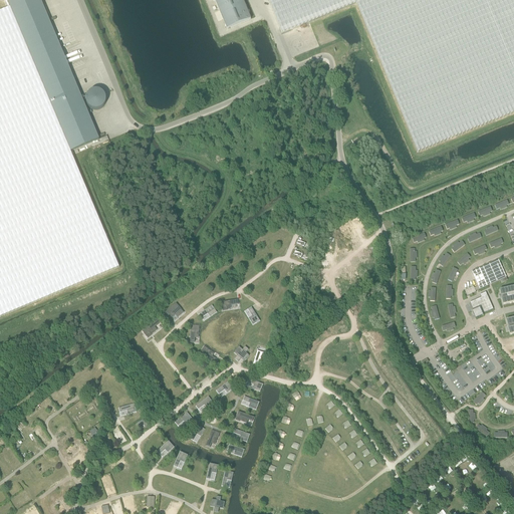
[(99,140),(40,0),(13,0),(8,2),(11,8),(0,11),(0,317),(119,267),(72,156),(70,152),(99,140)]
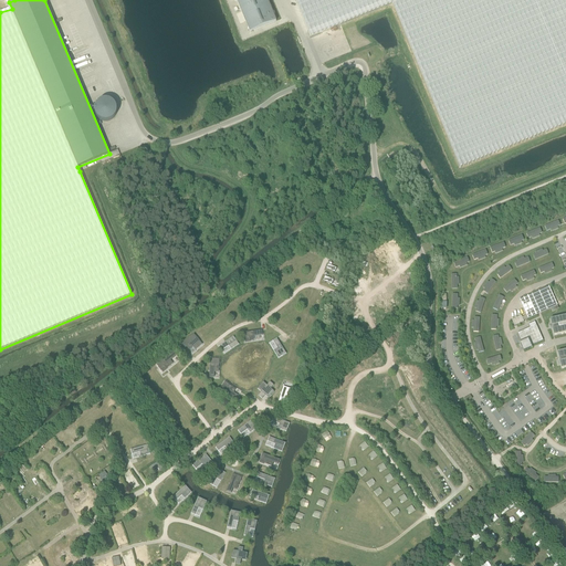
[(237,0),(250,32),(276,21),(268,0),(237,0)]
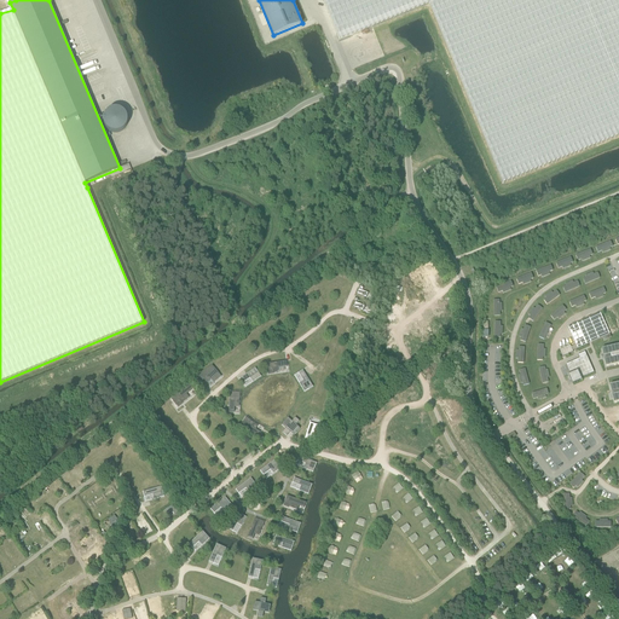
[(119,106),(98,115),(108,134),(127,126),(119,106)]
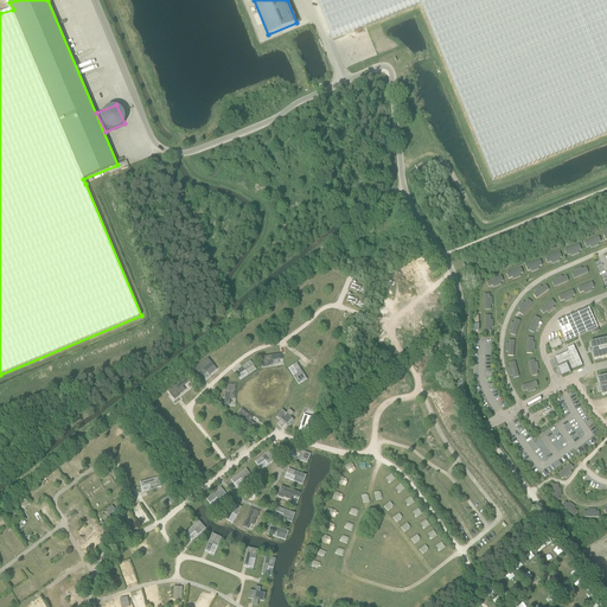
[(600,236),(582,243),(586,253),(605,246),(600,236)]
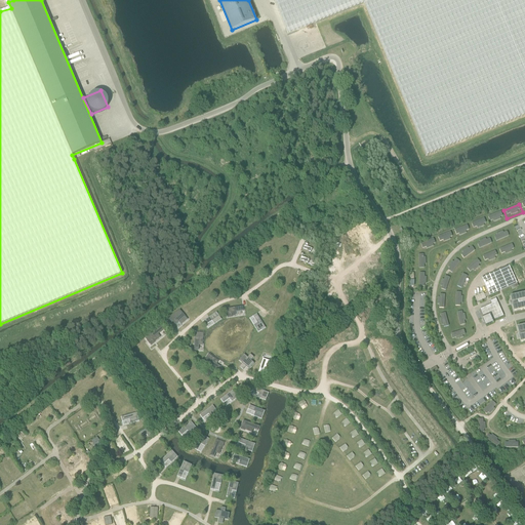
[(486,216),(488,223),(489,225),(506,218),(502,210),(486,216)]
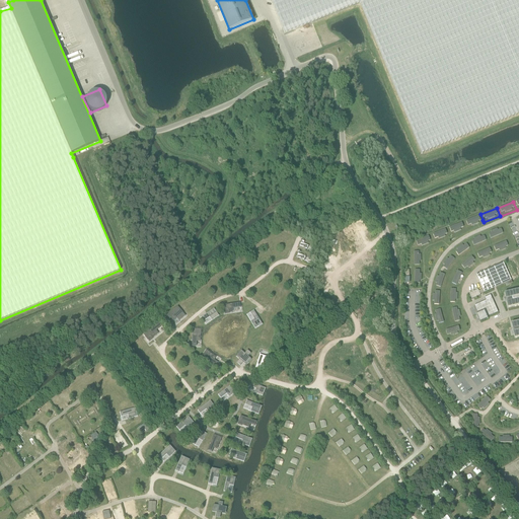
[(464,221),(466,227),(467,229),(483,222),(479,215),(464,221)]
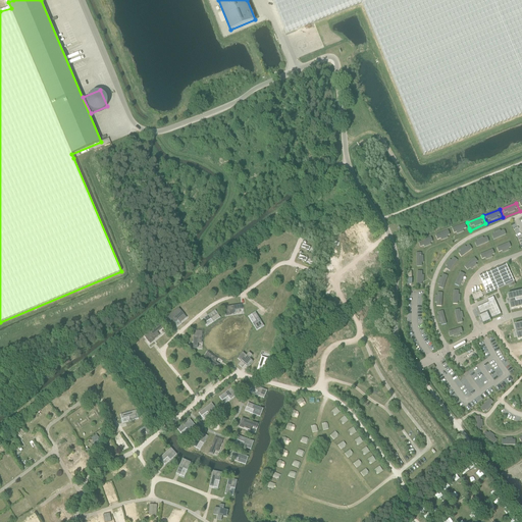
[(451,228),(453,235),(453,237),(469,230),(466,222),(451,228)]
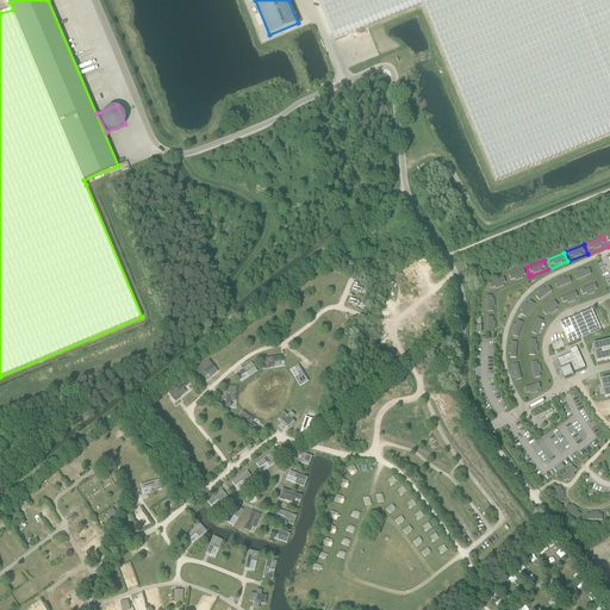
[(572,274),(576,284),(593,275),(590,267),(572,274)]
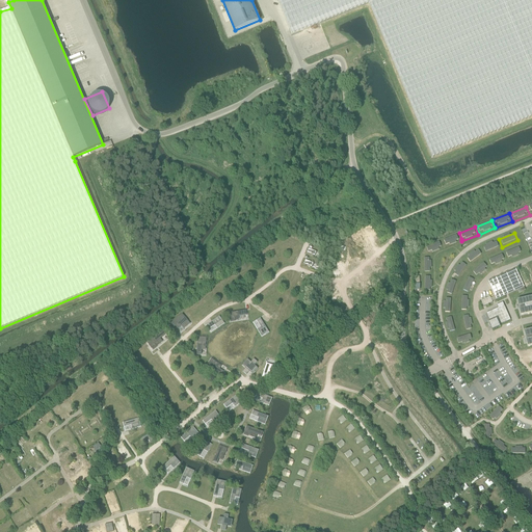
[(442,240),(445,246),(445,248),(461,242),(458,234),(442,240)]
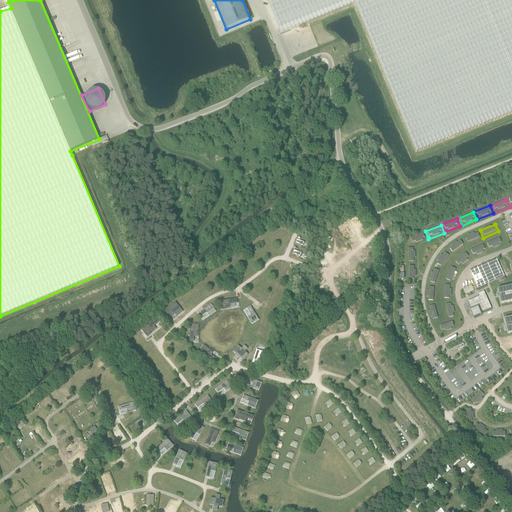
[(463,237),(467,245),(482,238),(479,231),(463,237)]
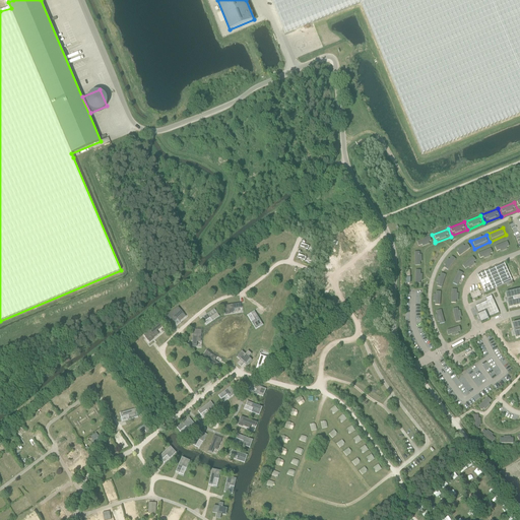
[(417,248),(417,250),(434,244),(431,236),(415,242),(417,248)]
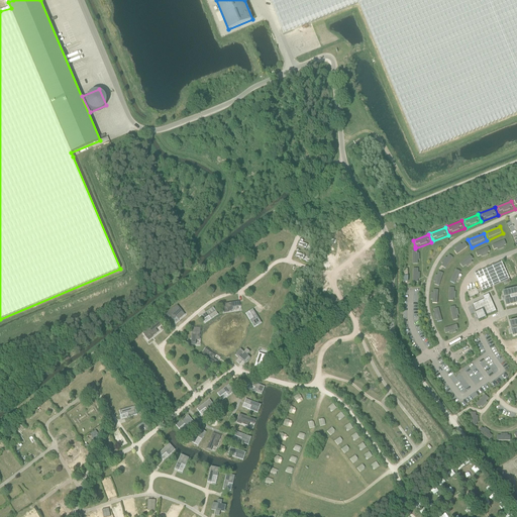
[(314,244),(300,238),(298,242),(313,248),(314,244)]
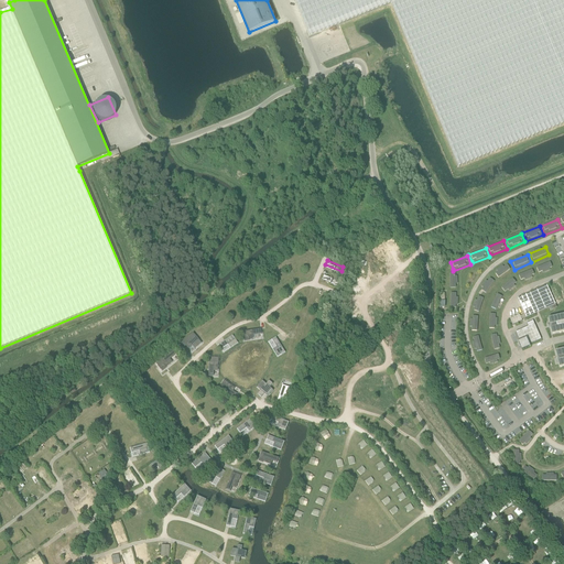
[(534,267),(538,275),(554,269),(551,260),(534,267)]
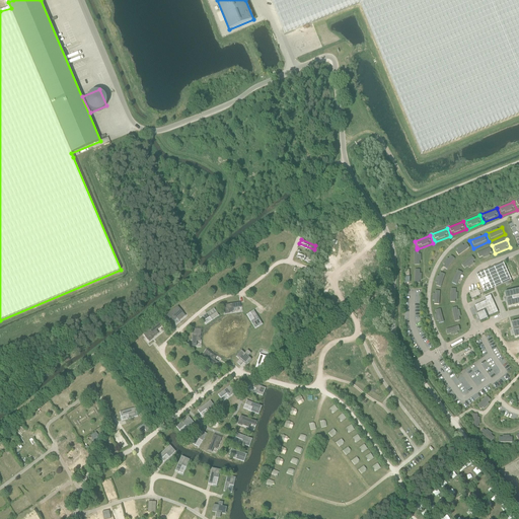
[(453,251),(458,258),(471,248),(466,241),(453,251)]
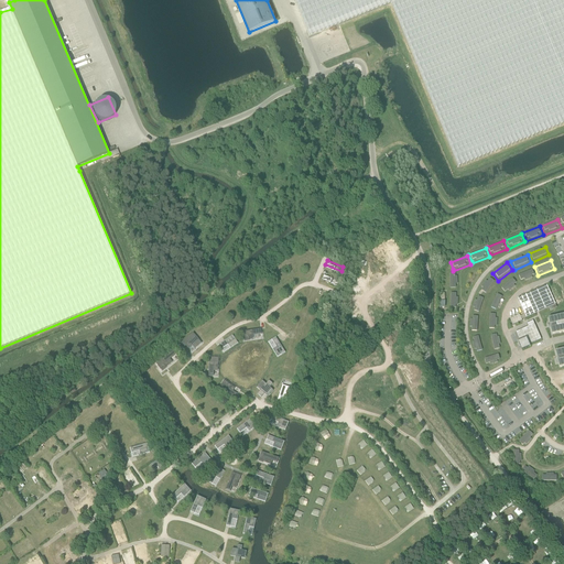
[(516,274),(520,283),(537,275),(533,268),(516,274)]
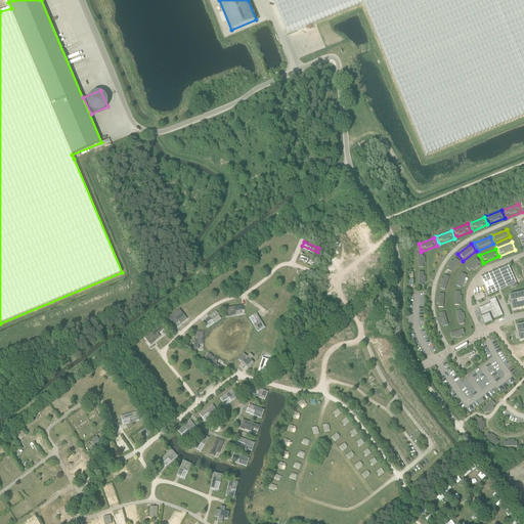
[(426,269),(425,252),(416,253),(417,270),(426,269)]
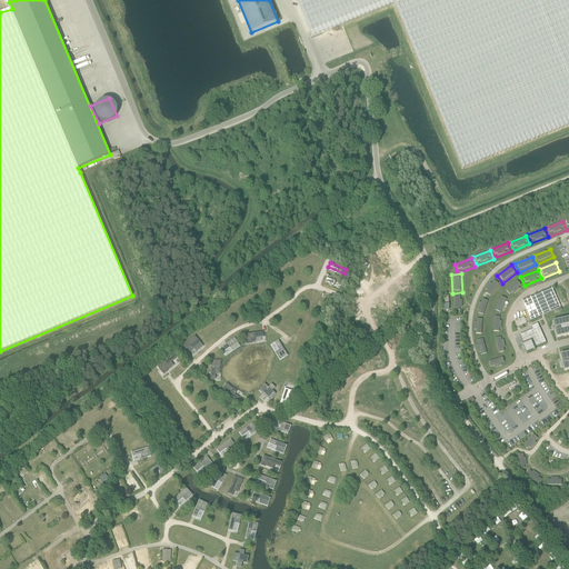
[(342,281),(327,275),(325,279),(341,286),(342,281)]
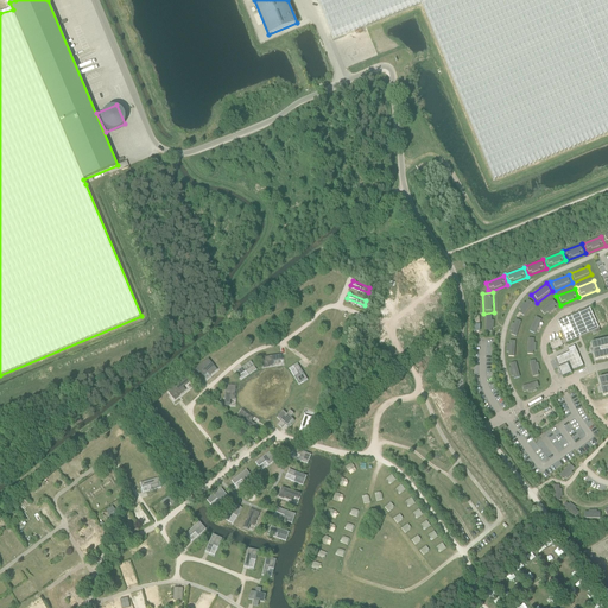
[(536,303),(527,297),(517,314),(524,320),(536,303)]
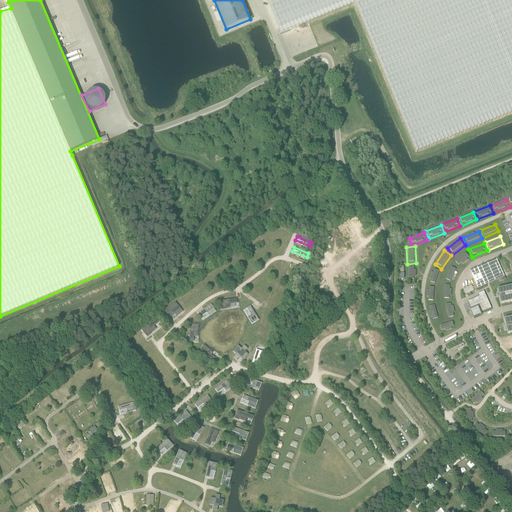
[(453,261),(458,268),(471,257),(465,251),(453,261)]
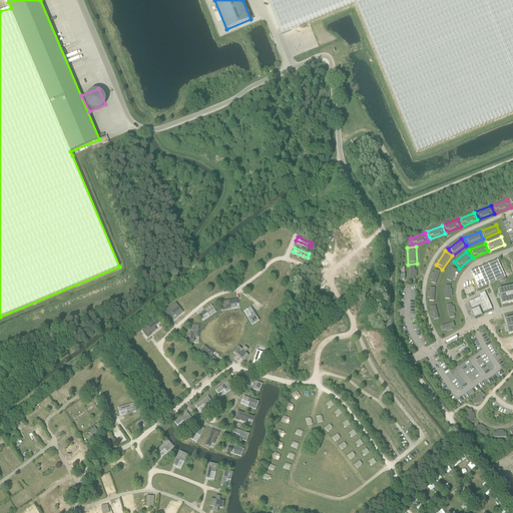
[(498,260),(471,270),(477,288),(505,278),(498,260)]
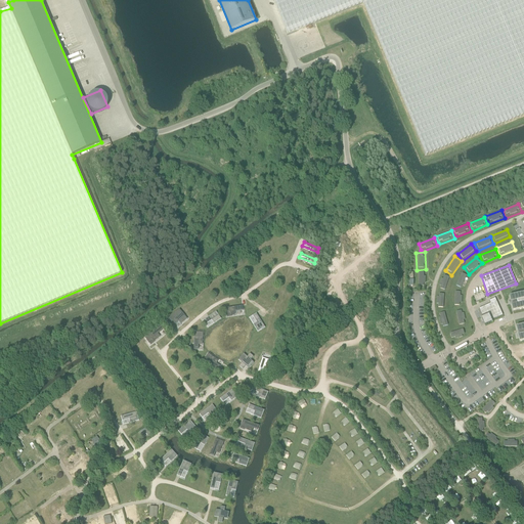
[(454,287),(462,291),(469,275),(462,271),(454,287)]
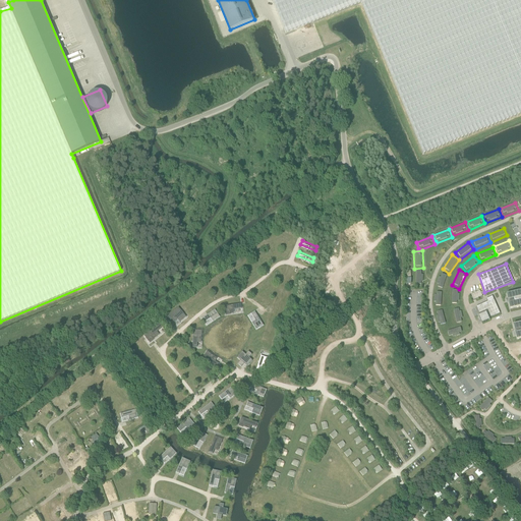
[(449,275),(441,272),(436,288),(444,291),(449,275)]
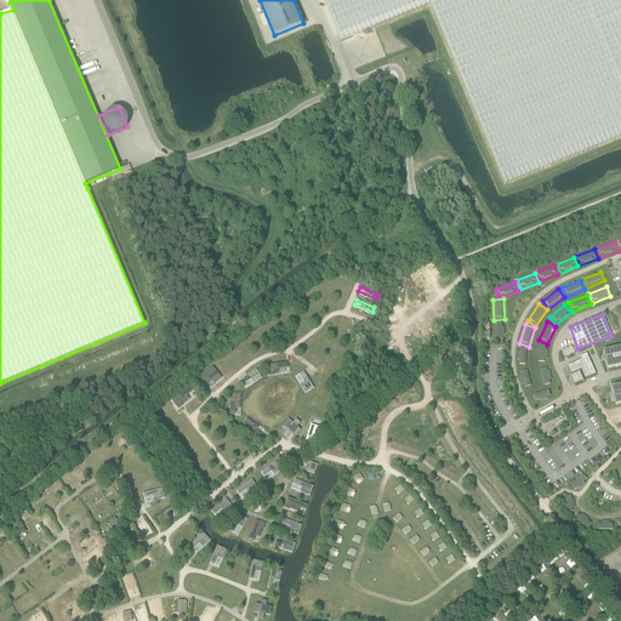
[(537,343),(536,364),(547,364),(548,345),(537,343)]
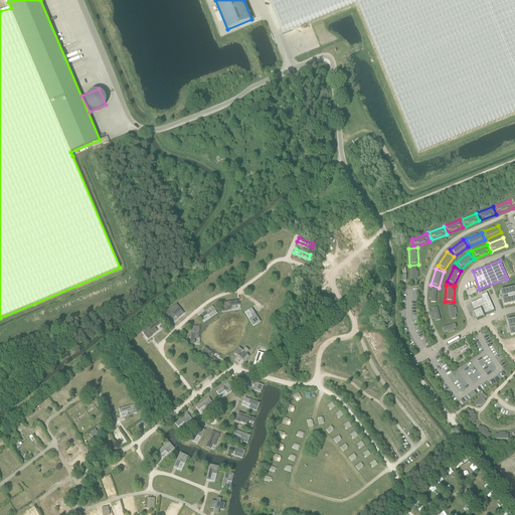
[(439,288),(430,287),(428,304),(438,305),(439,288)]
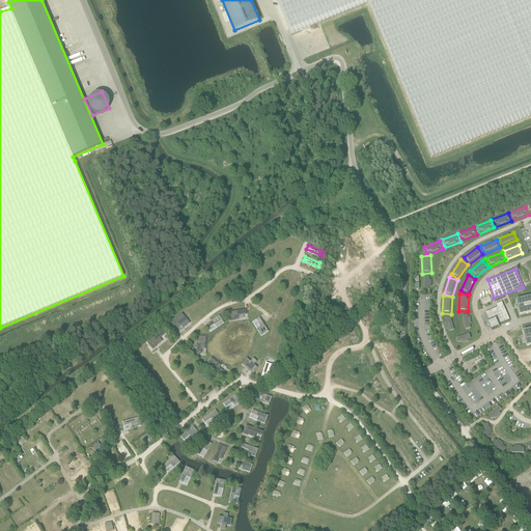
[(530,296),(516,300),(520,315),(530,312),(530,329),(523,331),(527,346),(530,344),(530,296)]
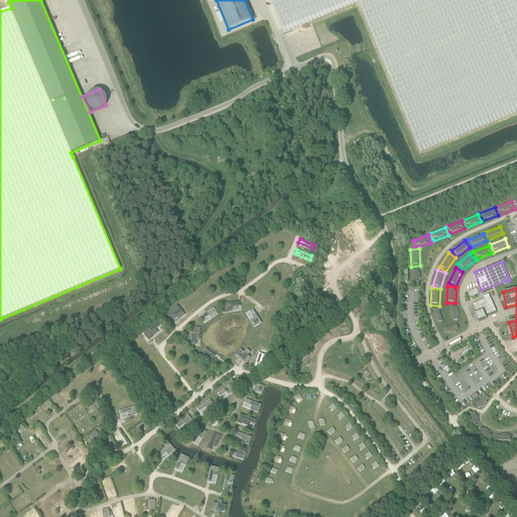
[(477,289),(468,293),(470,298),(479,294),(477,289)]
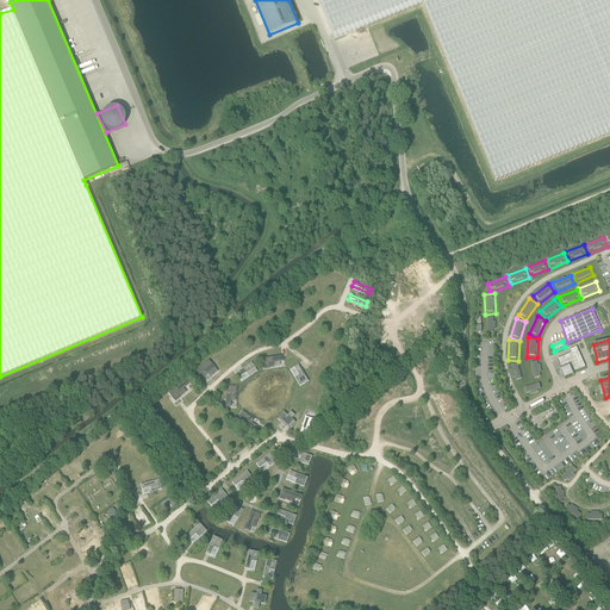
[(585,367),(577,347),(570,350),(571,354),(558,360),(562,369),(560,369),(564,378),(573,374),(572,373),(585,367)]
